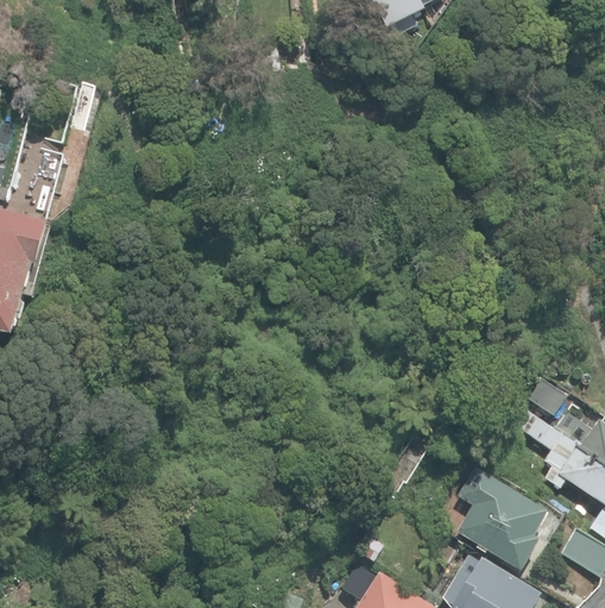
[(371,0),(386,30),(426,11),(421,0),(371,0)]
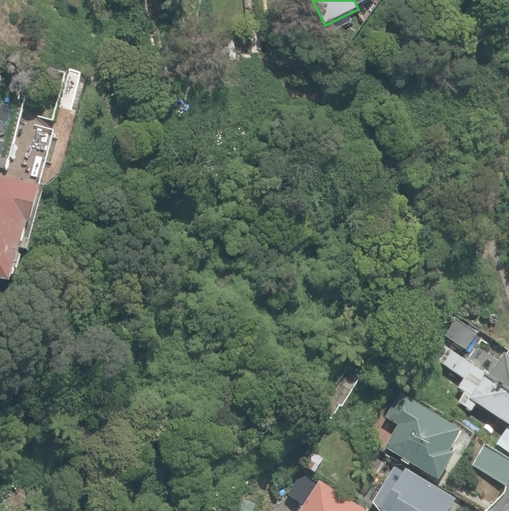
[(0,278),(13,282),(28,222),(31,222),(40,184),(0,174),(0,278)]
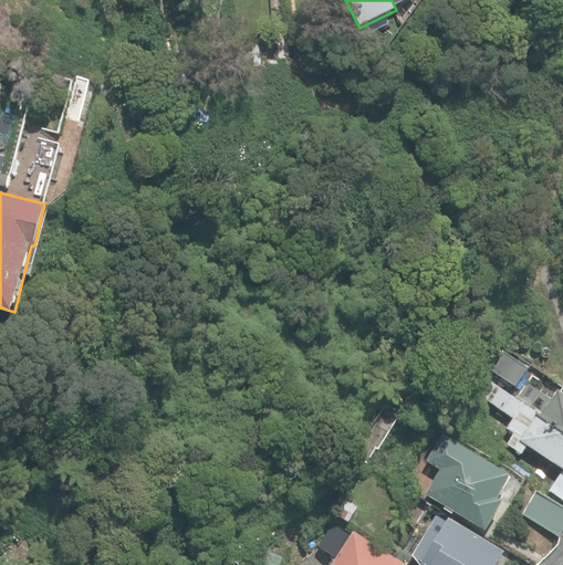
[(492,369),(513,384),(524,366),(502,353),(492,369)]
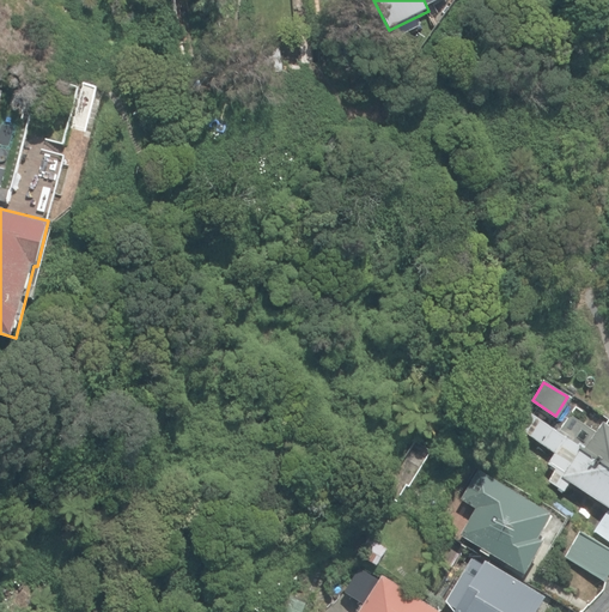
[(554,430),(608,466),(608,425),(602,422),(595,431),(578,419),(584,410),(572,403),(554,430)]
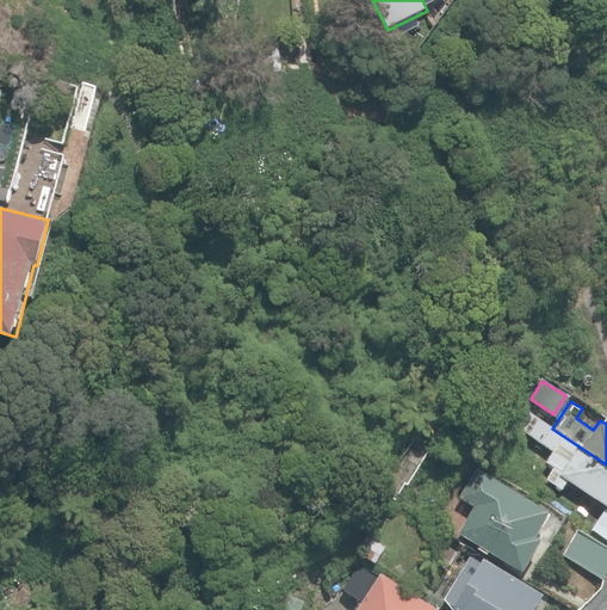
[(606,505),(606,464),(552,429),(526,412),(518,426),(552,451),(545,462),(561,472),(558,474),(606,505)]
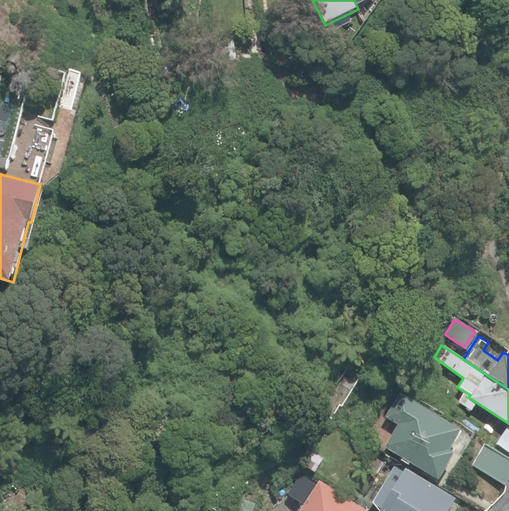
[(382,446),(438,479),(454,451),(450,448),(462,429),(400,392),(385,416),(387,417),(384,422),(393,428),(382,446)]
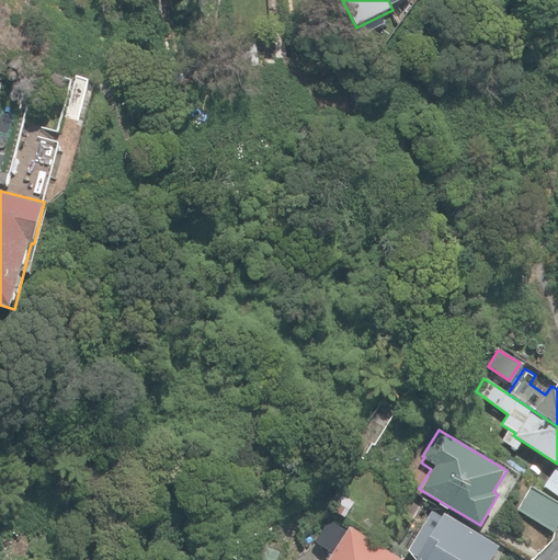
[(550,493),(557,498),(557,470),(555,468),(542,486),(550,493)]
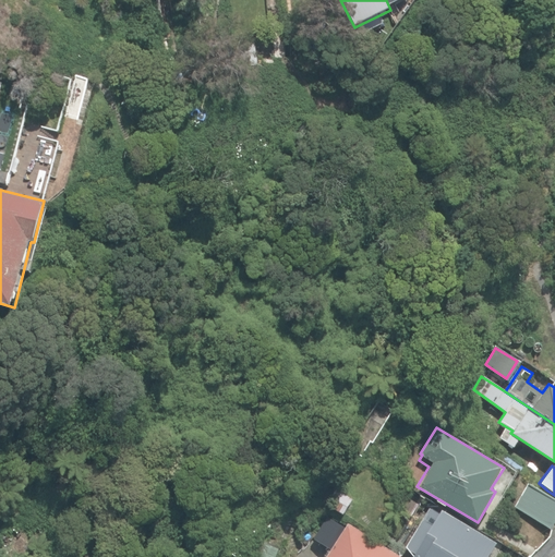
[(518,503),(552,525),(554,521),(554,501),(530,485),(518,503)]
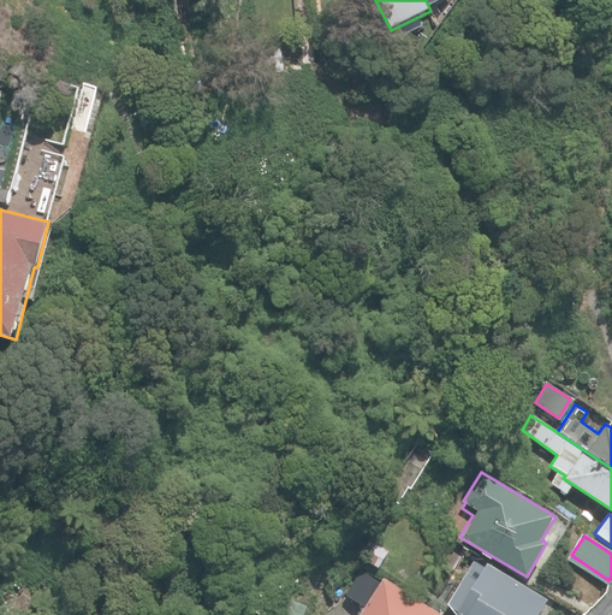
[(360,555),(378,565),(386,550),(368,540),(360,555)]
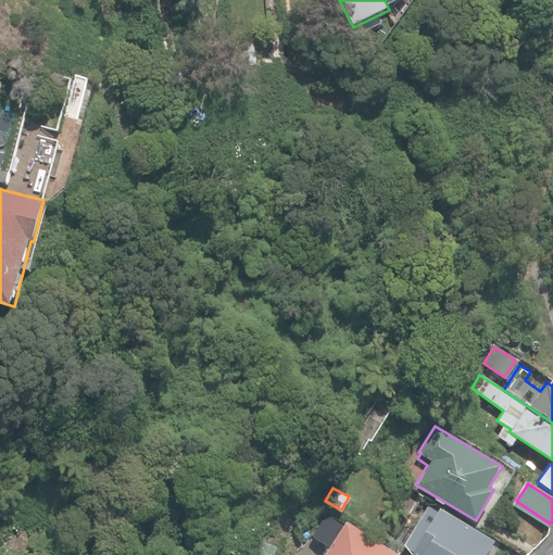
[(488,554),(498,539),(441,506),(439,509),(429,504),(403,547),(416,554),(488,554)]
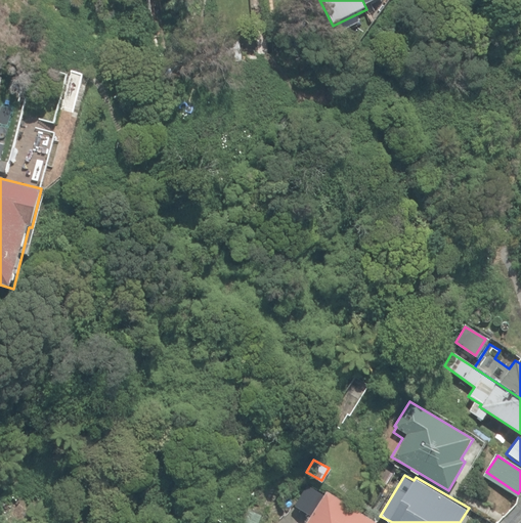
[(306,522),(378,522),(327,491),(306,522)]
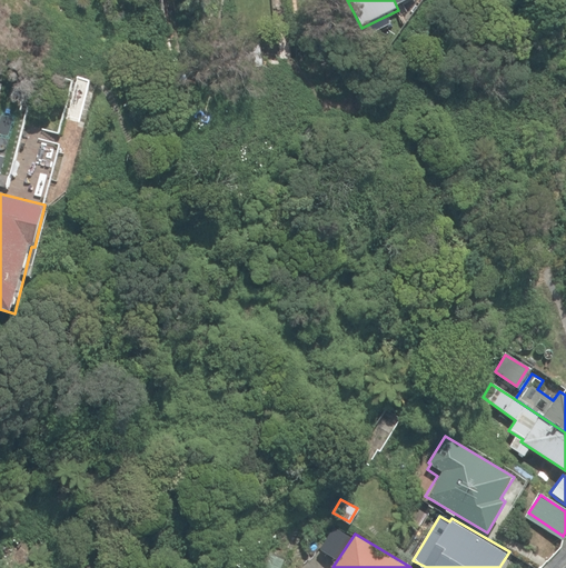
[(259,567),(262,567),(278,567),(283,559),(266,551),(259,567)]
